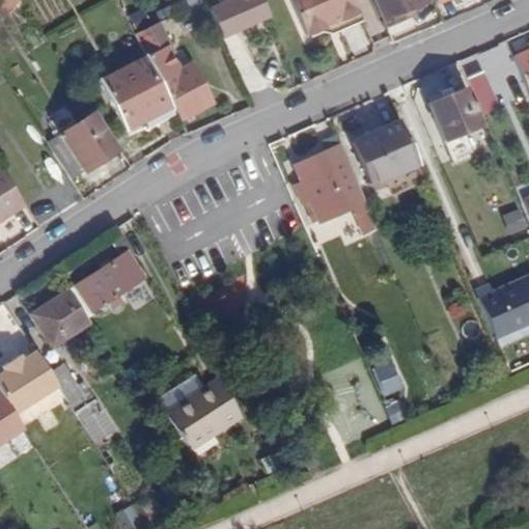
[(0,0),(0,5),(5,10),(20,0),(0,0)]
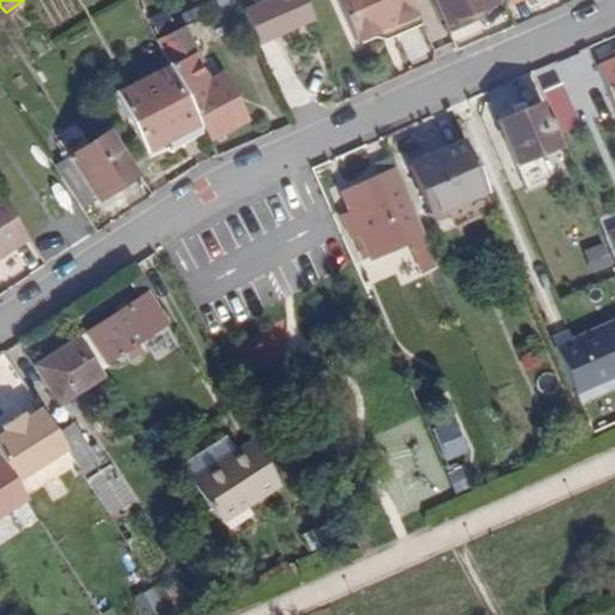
[(151,24),(158,39),(226,6),(222,0),(214,0),(168,22),(164,17),(151,24)]
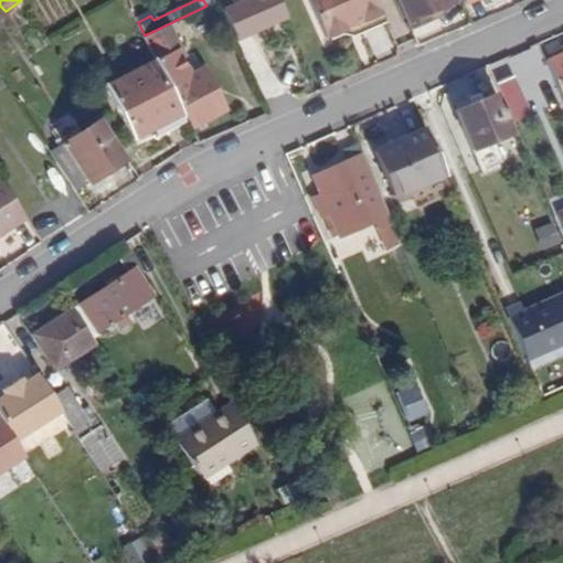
[(286,16),(278,0),(242,0),(222,9),(234,38),(286,16)]
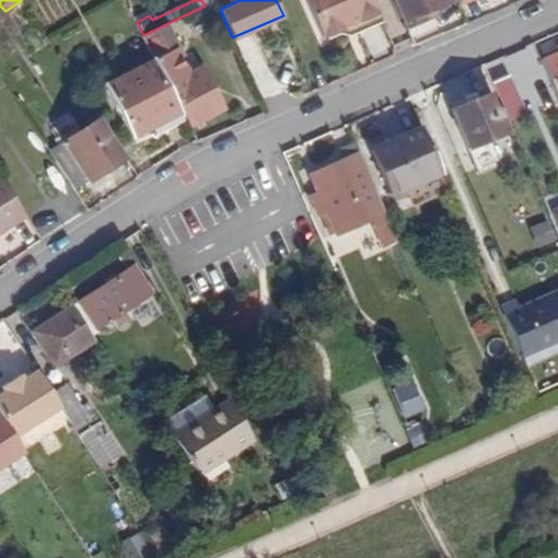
[(383,19),(375,0),(307,0),(323,36),(344,27),(359,21),(362,27),(383,19)]
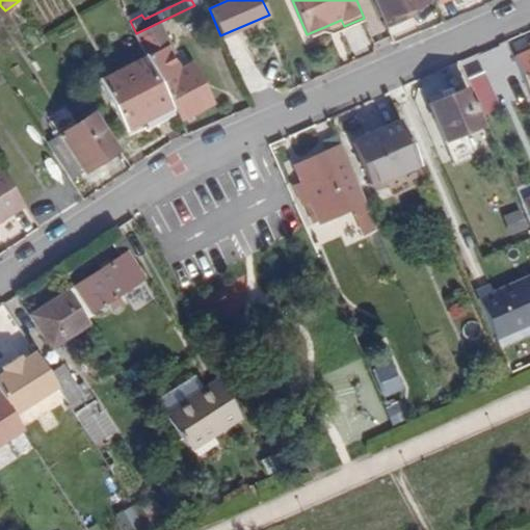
[(375,0),(387,26),(411,16),(413,11),(411,6),(424,0),(375,0)]
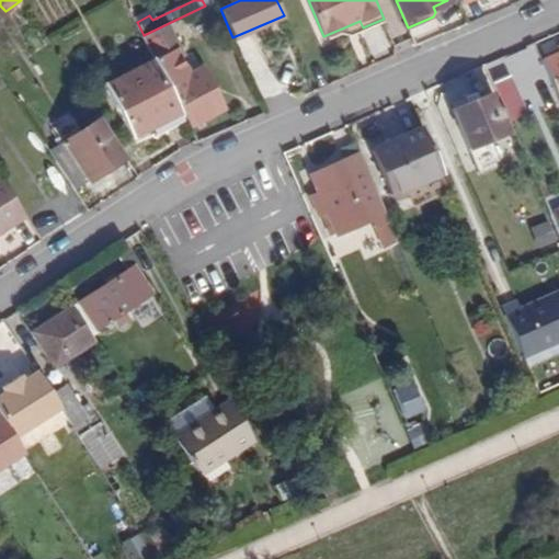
[(360,21),(344,27),(348,34),(363,27),(360,21)]
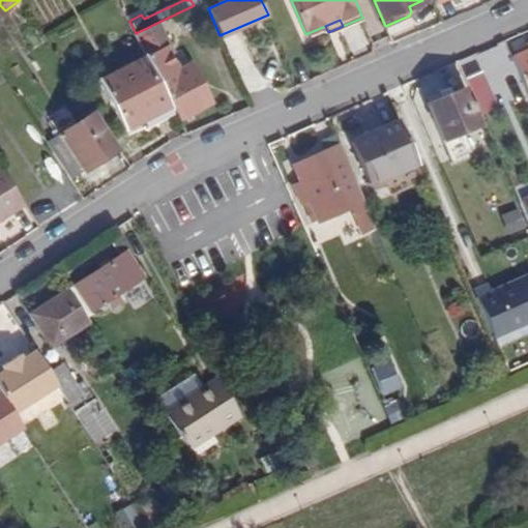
[(147,55),(177,112),(180,118),(210,101),(189,63),(182,67),(174,53),(176,51),(162,22),(136,33),(147,55)]
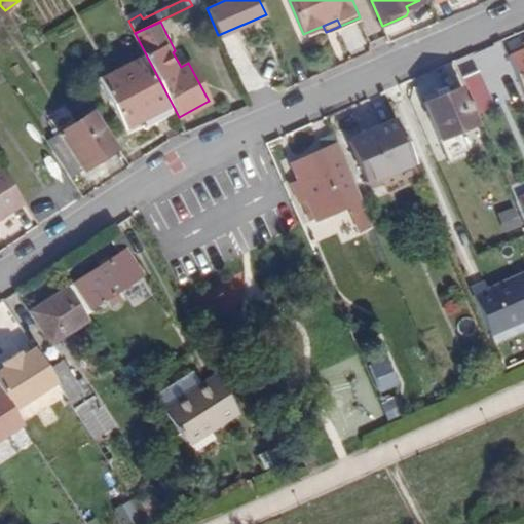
[(523,47),(509,53),(523,86),(523,47)]
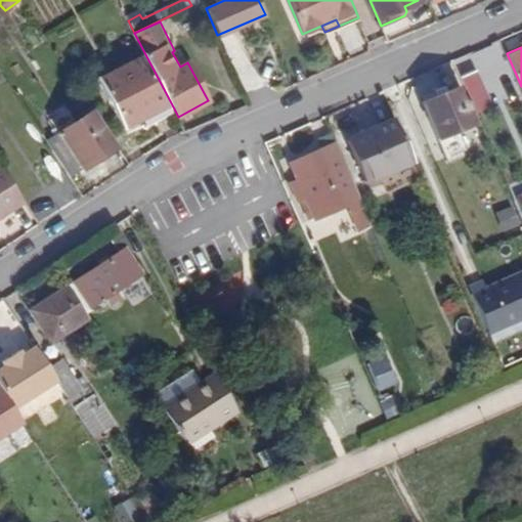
[(142,127),(175,111),(145,54),(99,77),(124,127),(138,120),(142,127)]
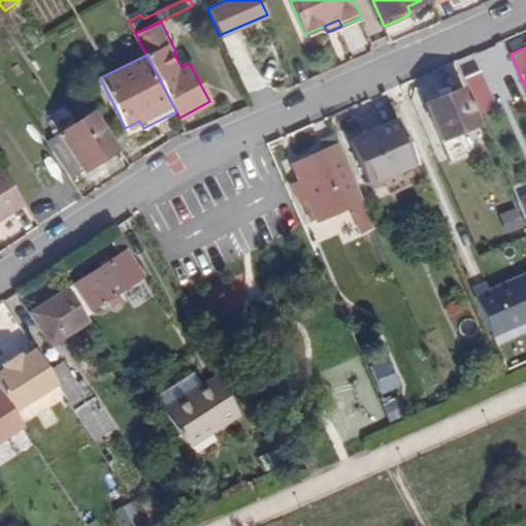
[(482,69),(463,76),(478,108),(495,100),(482,69)]
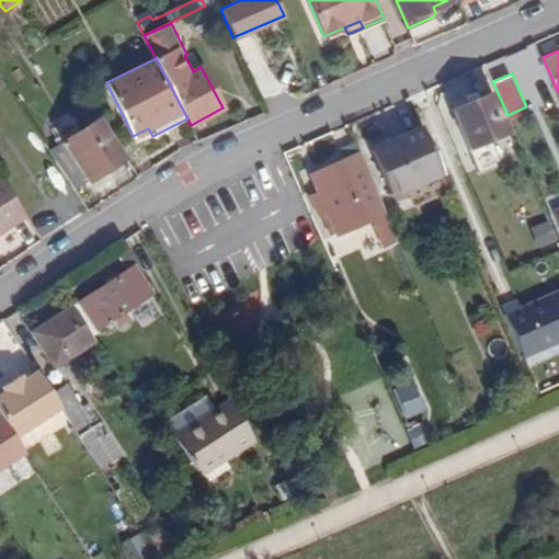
[(454,109),(470,147),(509,130),(492,92),(478,98),(476,92),(466,95),(469,102),(454,109)]
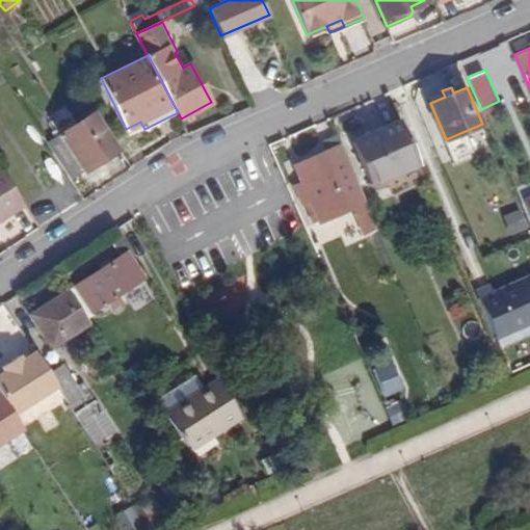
[(48,142),(72,178),(118,148),(95,111),(48,142)]
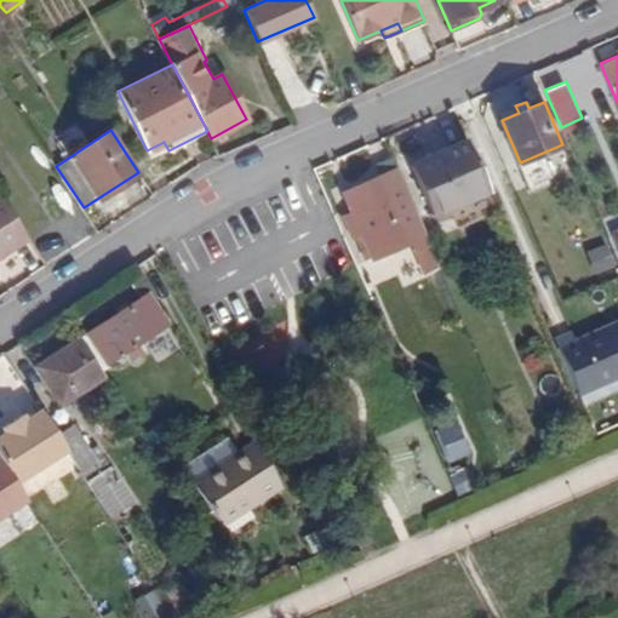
[(490,189),(468,138),(413,162),(435,213),(490,189)]
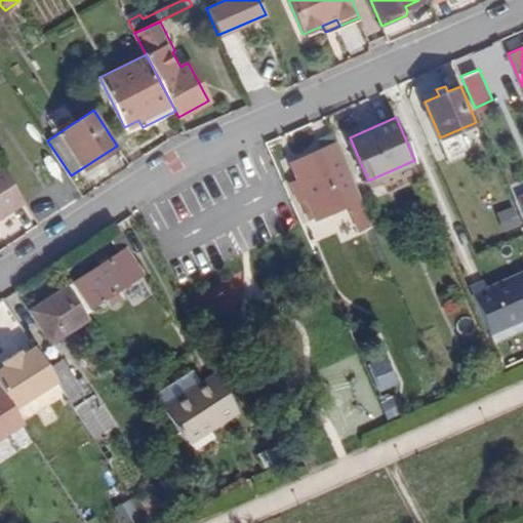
[(366,207),(337,142),(293,162),(300,178),(292,182),(299,200),(308,196),(318,217),(349,204),(352,212),(366,207)]
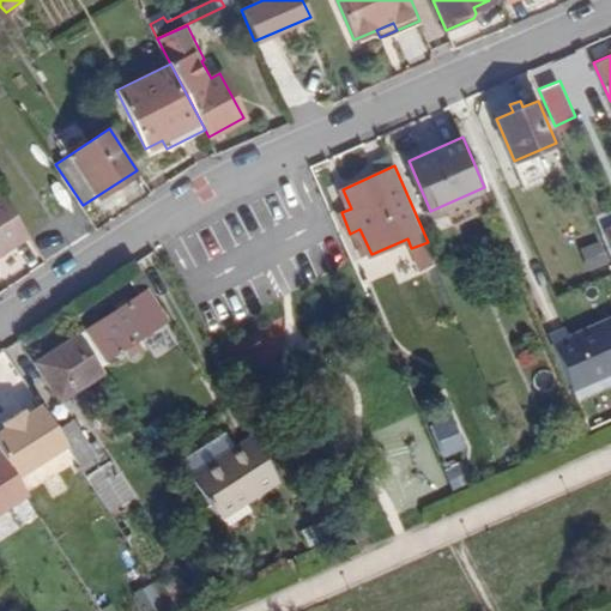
[(0,189),(0,249),(29,231),(0,189)]
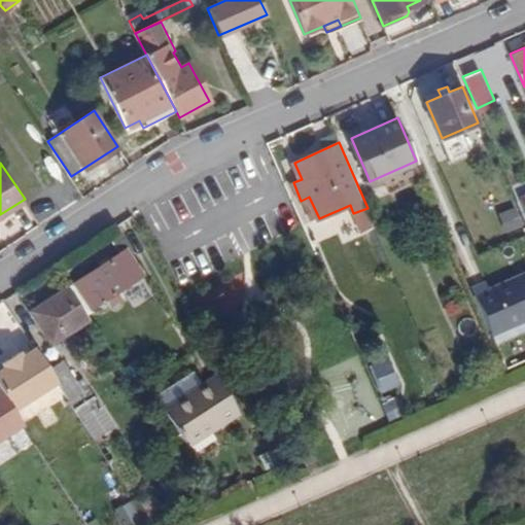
[(521,206),(503,210),(509,231),(524,226),(524,218),(521,206)]
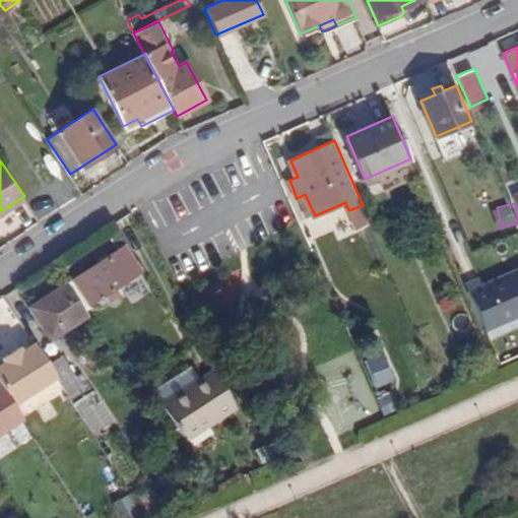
[(0,232),(37,216),(33,205),(0,217),(0,232)]
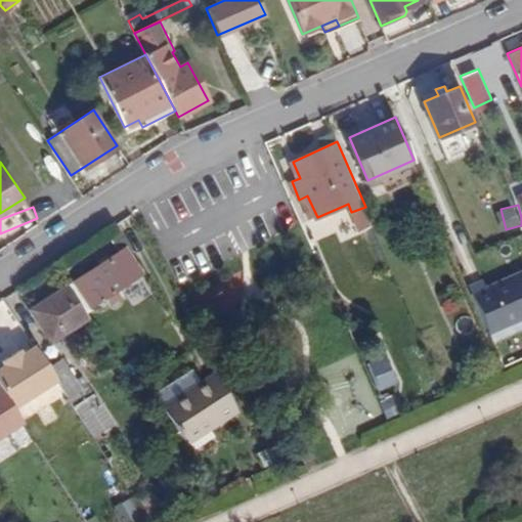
[(125,248),(75,280),(91,305),(141,271),(125,248)]
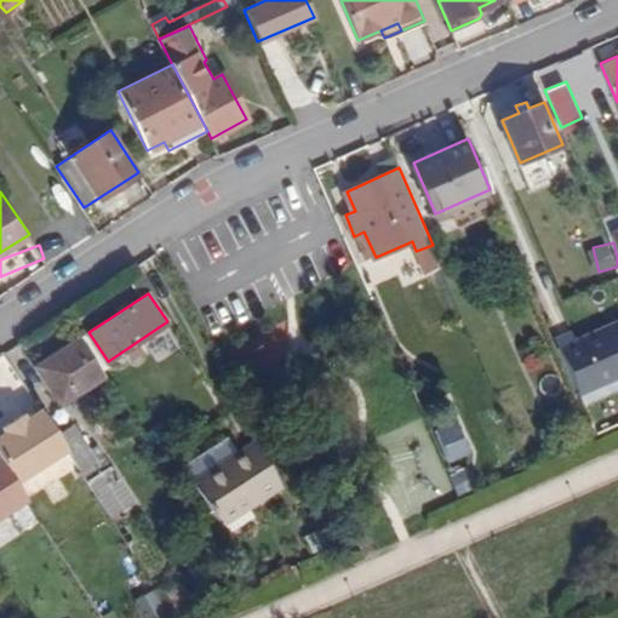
[(617,321),(559,348),(579,394),(617,376),(617,321)]
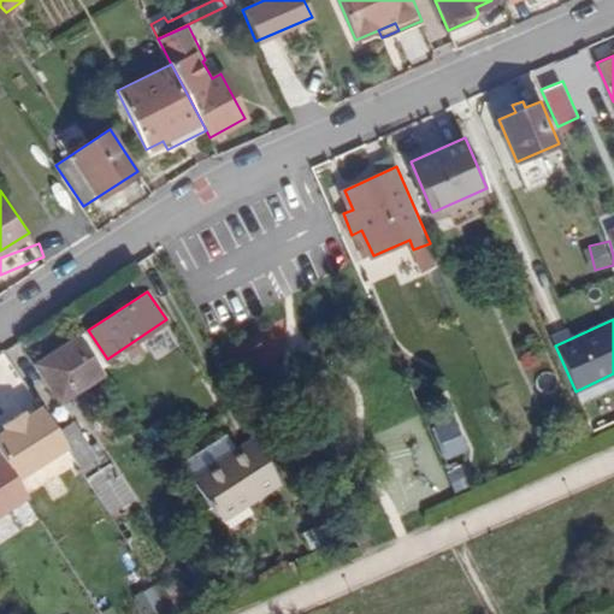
[(105,372),(81,335),(36,364),(60,401),(105,372)]
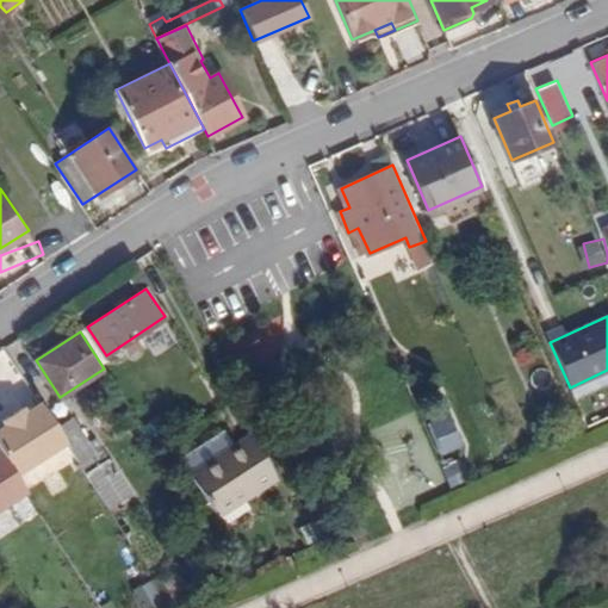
[(0,448),(0,450),(17,475),(67,442),(57,427),(42,402),(26,411),(23,407),(4,420),(6,425),(0,428),(0,448)]
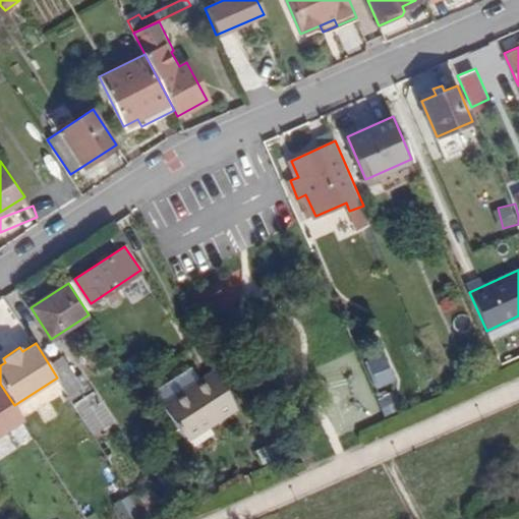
[(518,344),(497,354),(501,364),(518,356),(518,344)]
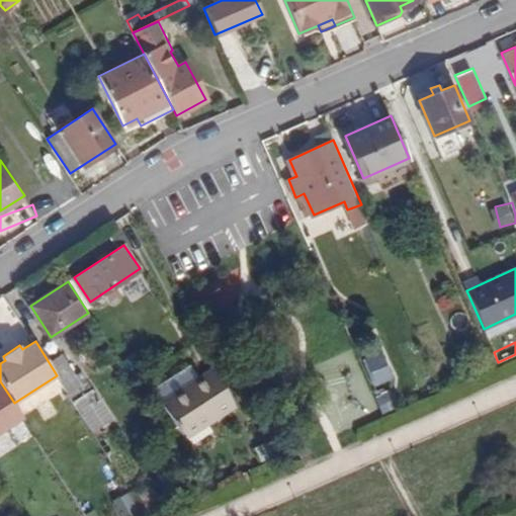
[(62,383),(90,427),(106,452),(112,448),(99,427),(113,419),(93,388),(85,393),(75,375),(61,354),(49,362),(57,375),(62,383)]
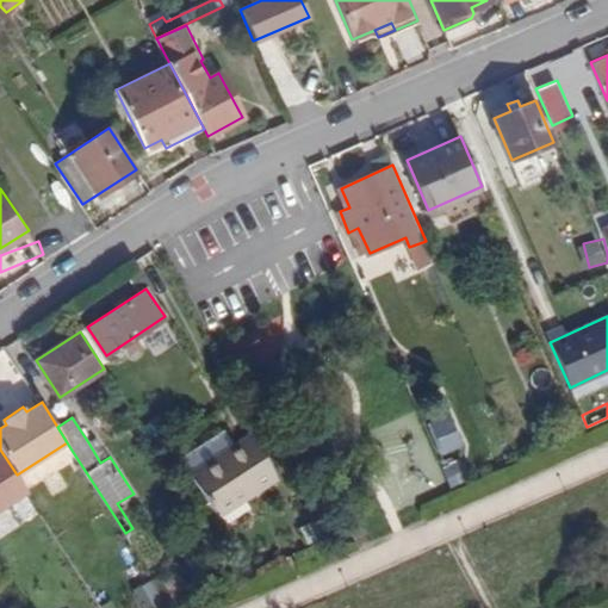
[(236,444),(225,429),(181,458),(191,472),(236,444)]
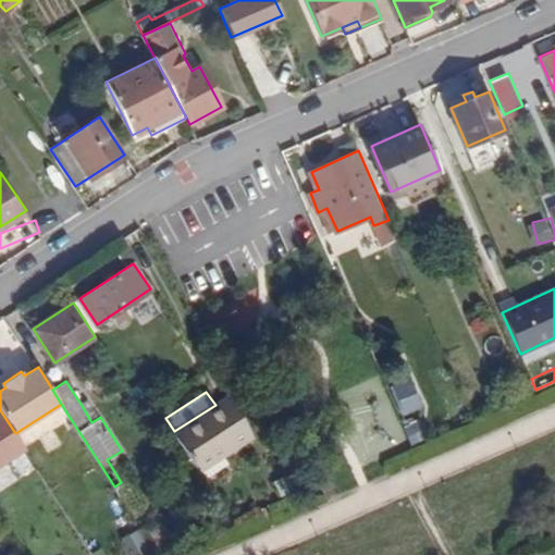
[(216,405),(174,431),(199,470),(255,435),(230,396),(216,405)]
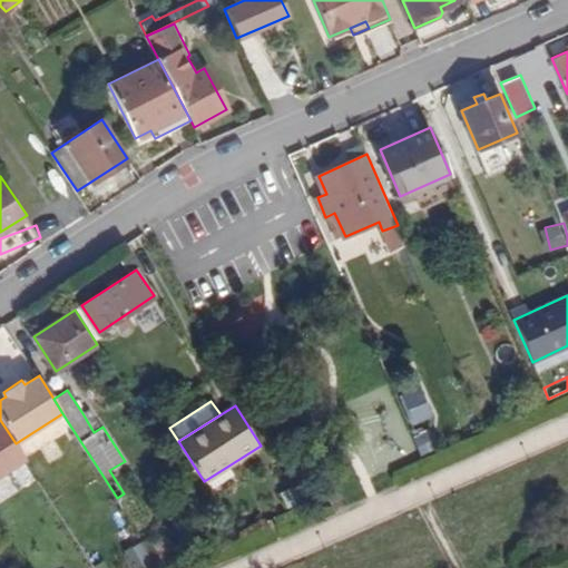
[(90,408),(82,413),(94,432),(103,427),(90,408)]
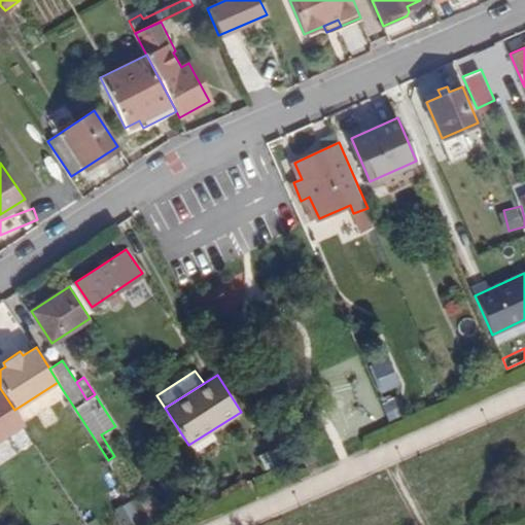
[(14,410),(0,388),(0,387),(0,439),(24,424),(14,410)]
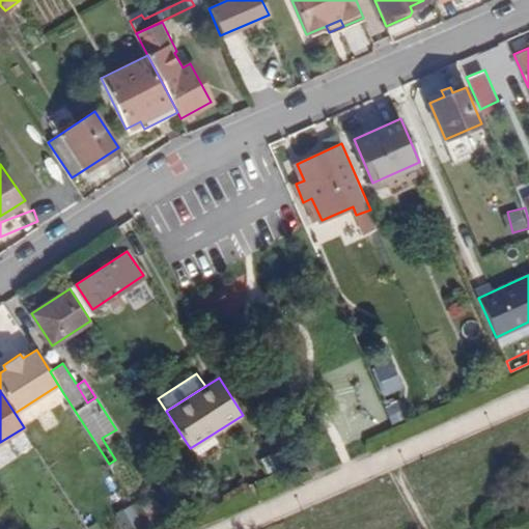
[(395,421),(411,416),(405,399),(389,405),(395,421)]
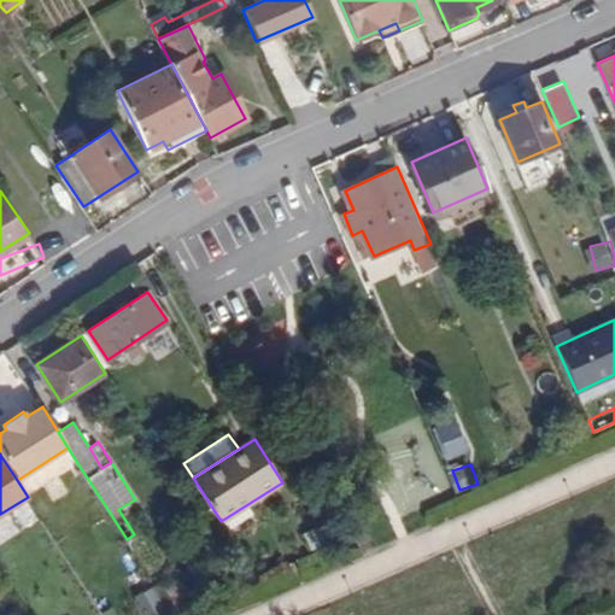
[(159,590),(175,614),(198,603),(183,578),(159,590)]
